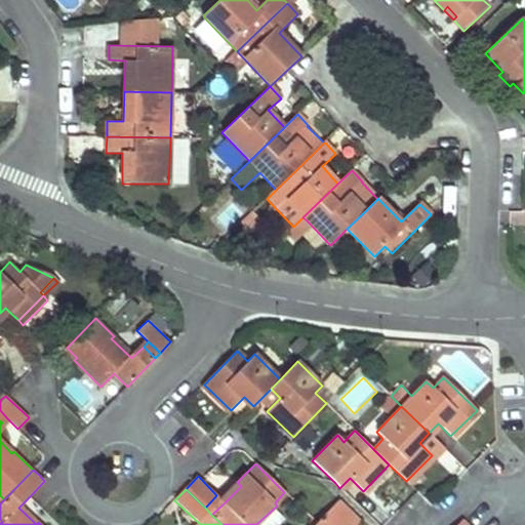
[(225,502),(216,495),(205,508),(211,515),(225,502)]
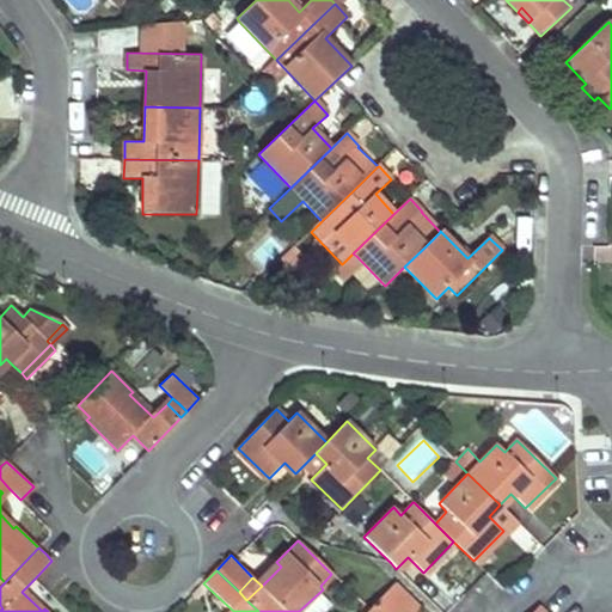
[(398,611),(418,611),(421,610),(395,583),(368,609),(365,611),(389,611),(390,611),(395,607),(398,611)]
